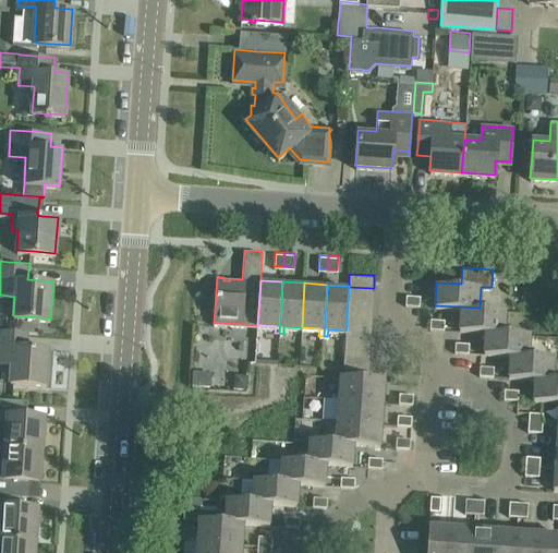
[(349,287),(348,300),(373,301),(374,288),(349,287)]
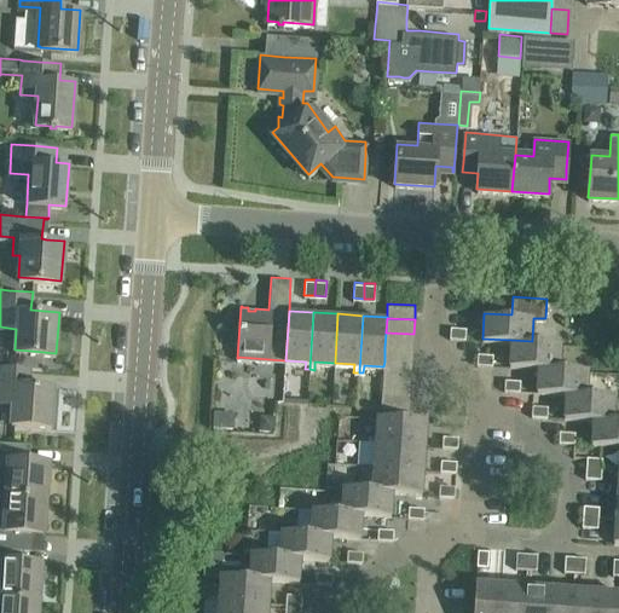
[(450,336),(466,337),(466,327),(450,325),(450,336)]
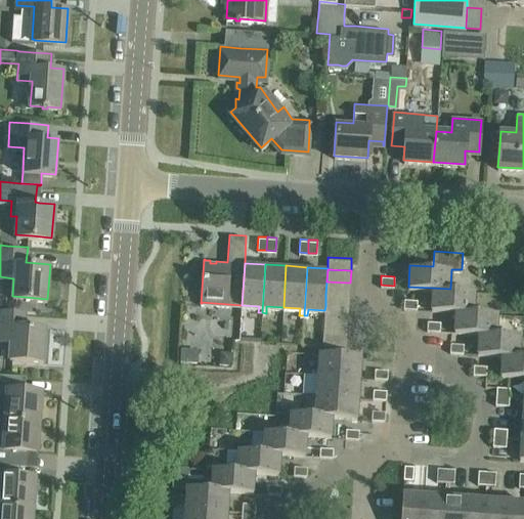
[(349,295),(350,283),(326,282),(325,294),(349,295)]
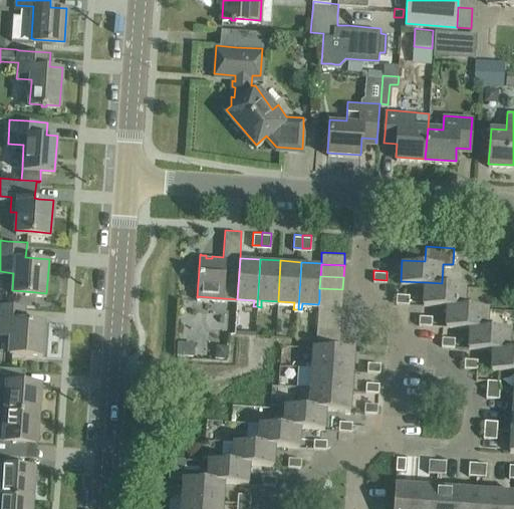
[(466,284),(442,282),(442,283),(425,282),(423,302),(447,304),(471,305),(471,304),(471,300),(465,300),(466,284)]
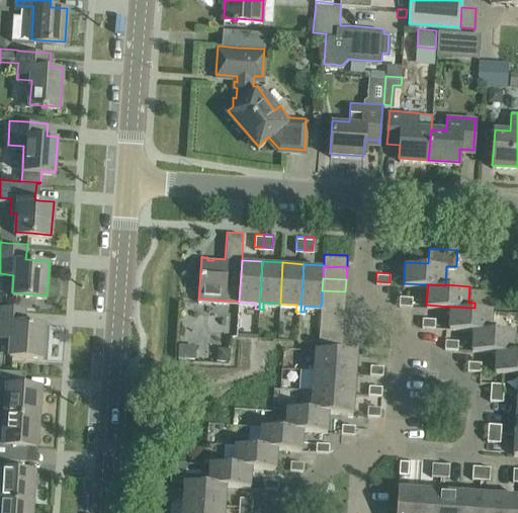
[(517,303),(513,288),(505,290),(510,307),(517,304),(517,303)]
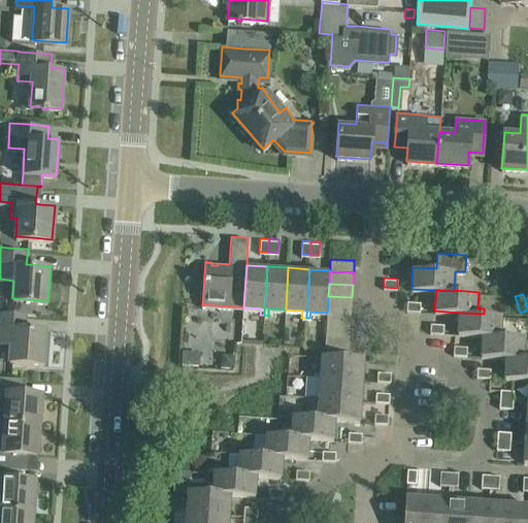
[(352,297),(328,296),(328,308),(351,309),(352,297)]
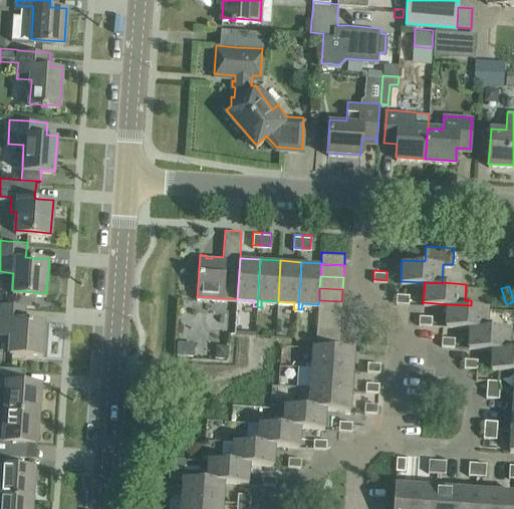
[(396,300),(409,301),(410,292),(397,291),(396,300)]
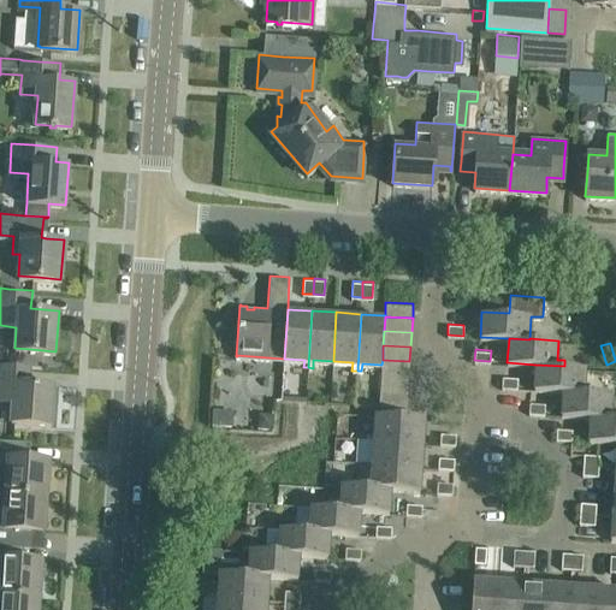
[(409,361),(383,360),(381,365),(380,374),(408,375),(409,361)]
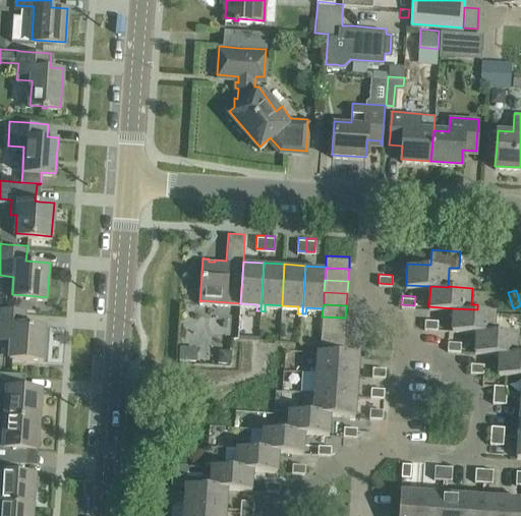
[(25,307),(6,306),(0,305),(0,335),(10,336),(9,355),(22,356),(43,357),(45,325),(20,323),(21,308),(25,308),(25,307)]
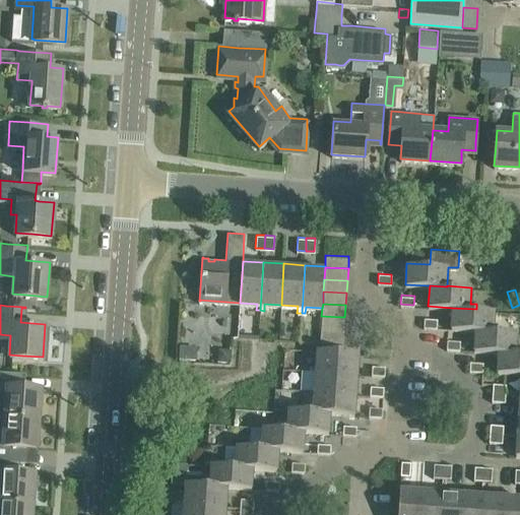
[(494,309),(476,308),(476,309),(452,308),(451,328),(475,329),(499,331),(499,330),(499,325),(493,325),(494,309)]
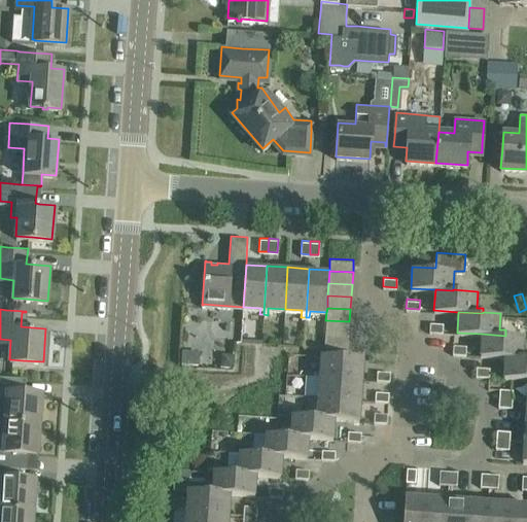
[(325,320),(325,333),(349,334),(349,321),(325,320)]
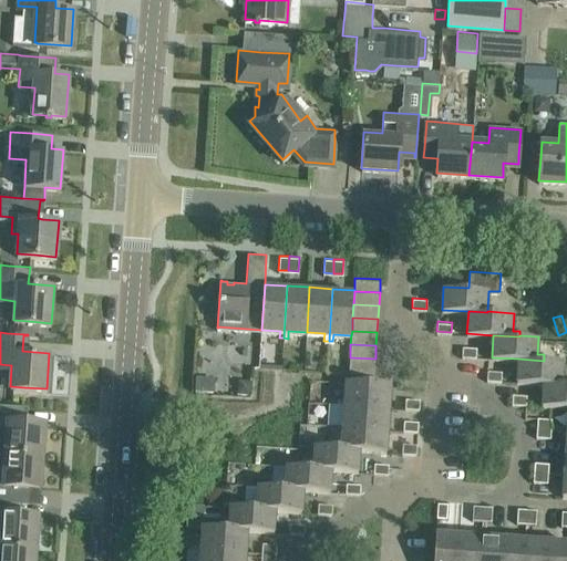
[(462,355),(476,356),(476,346),(462,345),(462,355)]
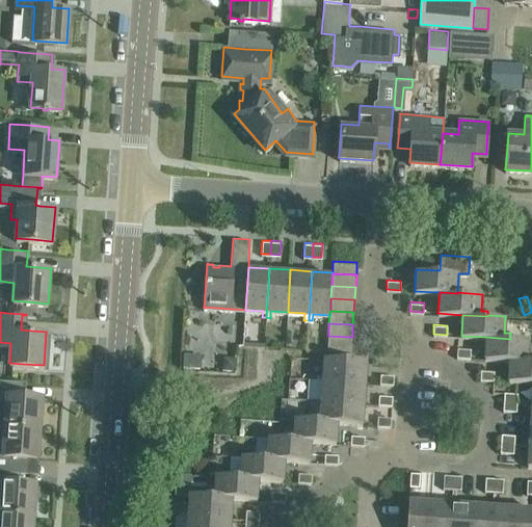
[(351,350),(352,337),(328,336),(327,348),(351,350)]
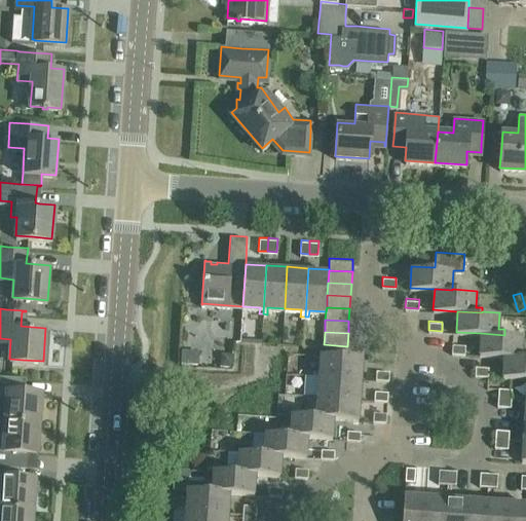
[(504,335),(481,333),(479,354),(503,356),(525,357),(525,350),(522,351),(523,335),(504,334),(504,335)]
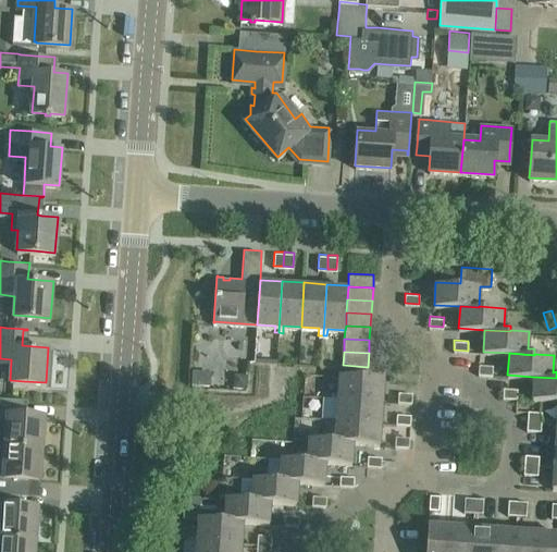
[(478,372),(492,373),(493,364),(479,363),(478,372)]
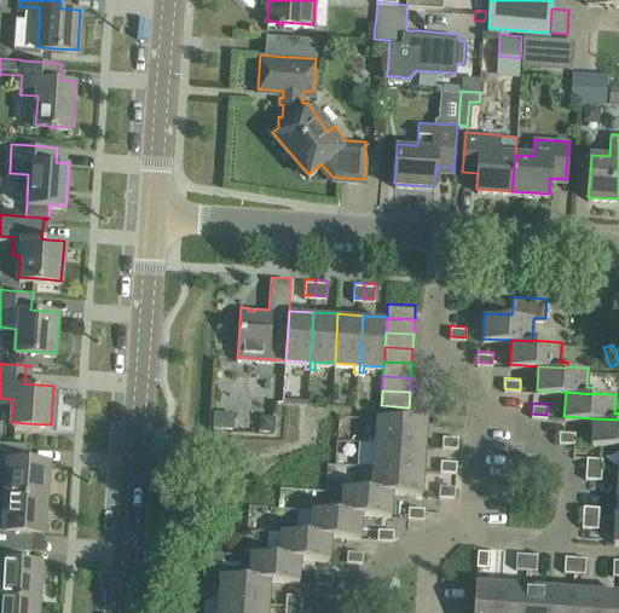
[(261,415),(260,428),(275,429),(276,416),(261,415)]
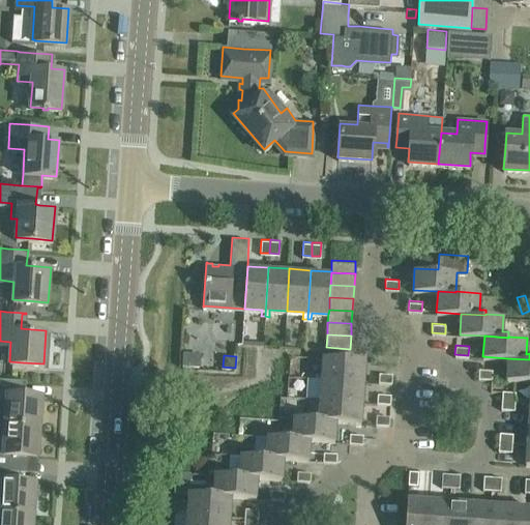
[(322,376),(363,379),(365,358),(323,355),(322,372),(315,372),(315,375),(322,376)]
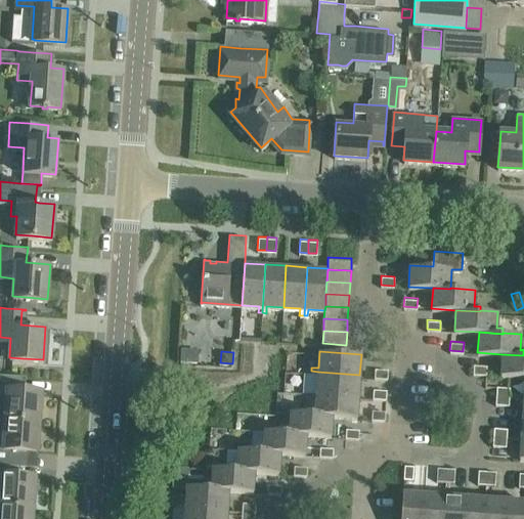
[(523,355),(501,354),(500,374),(523,376),(523,355)]
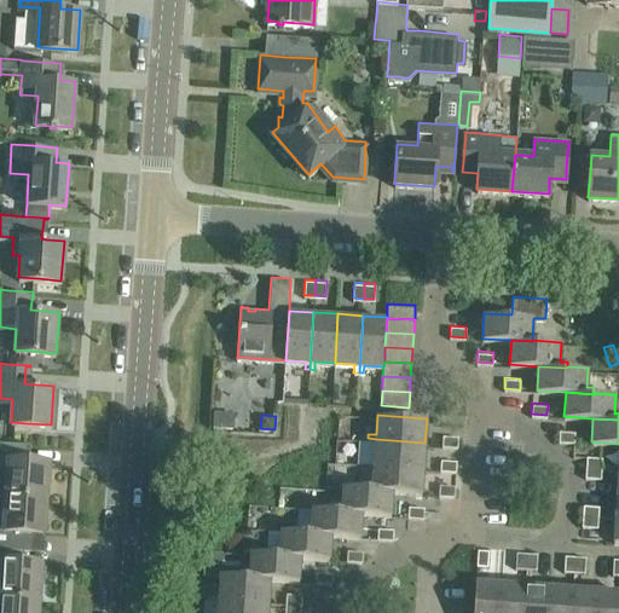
[(559,440),(574,440),(576,431),(560,429),(559,440)]
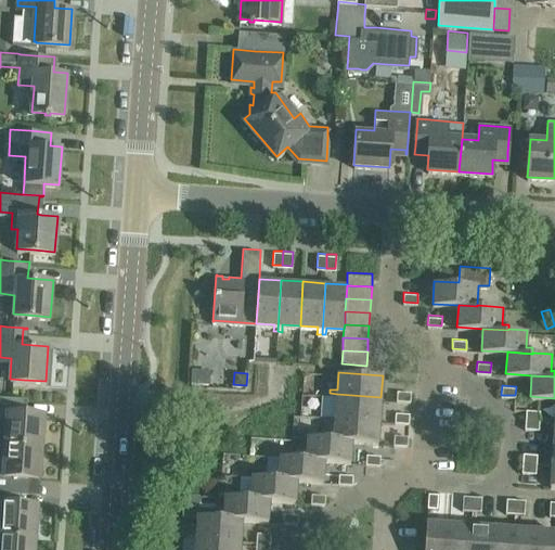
[(397,388),(396,398),(410,399),(411,389),(397,388)]
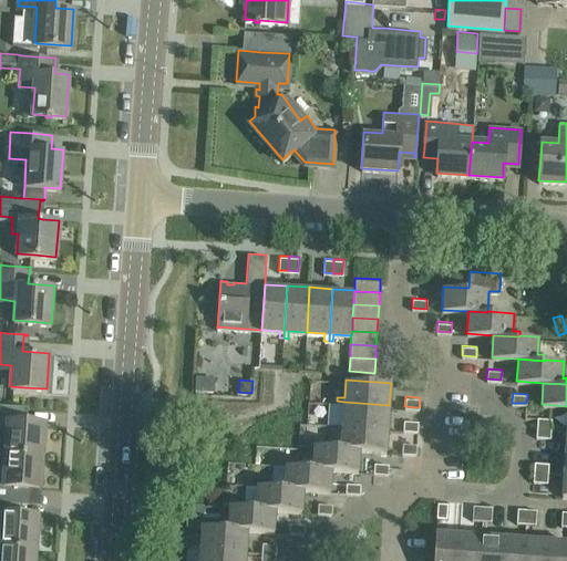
[(6,452),(41,454),(43,422),(23,421),(23,405),(28,405),(29,404),(0,401),(0,421),(8,422),(6,452)]
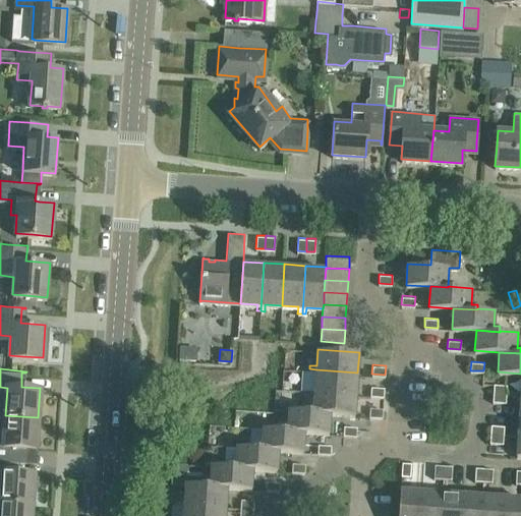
[(314,390),(314,391),(356,393),(357,373),(316,369),(315,386),(308,386),(308,389),(314,390)]
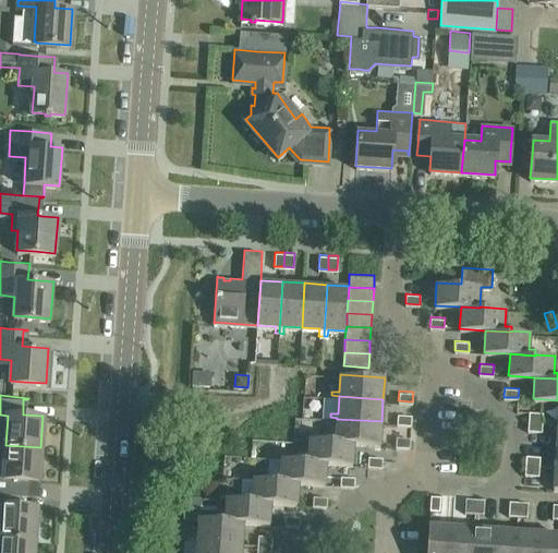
[(528,419),(543,420),(543,410),(529,409),(528,419)]
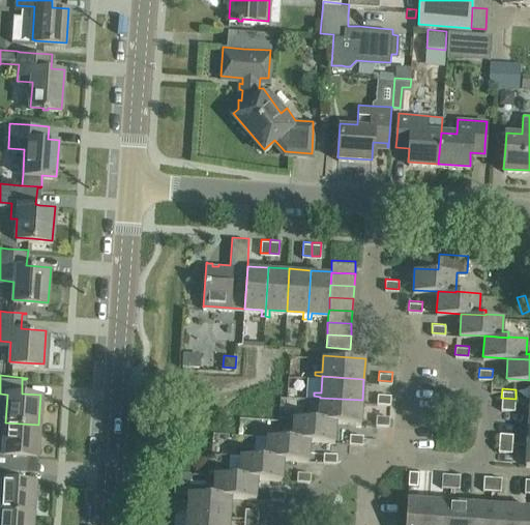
[(377,401),(390,402),(391,392),(378,391),(377,401)]
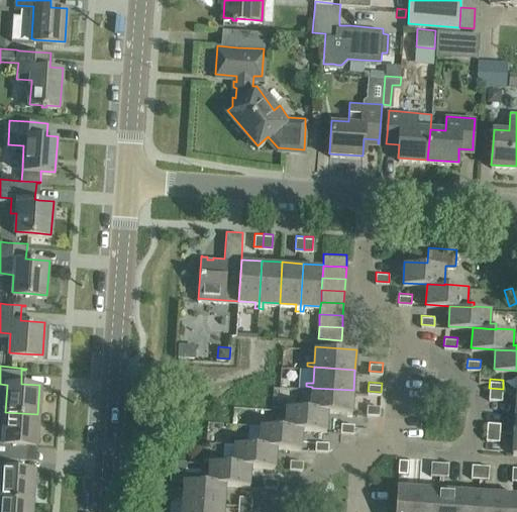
[(304,407),(328,409),(352,411),(353,390),(312,388),(311,403),(304,402),(304,406),(304,407)]
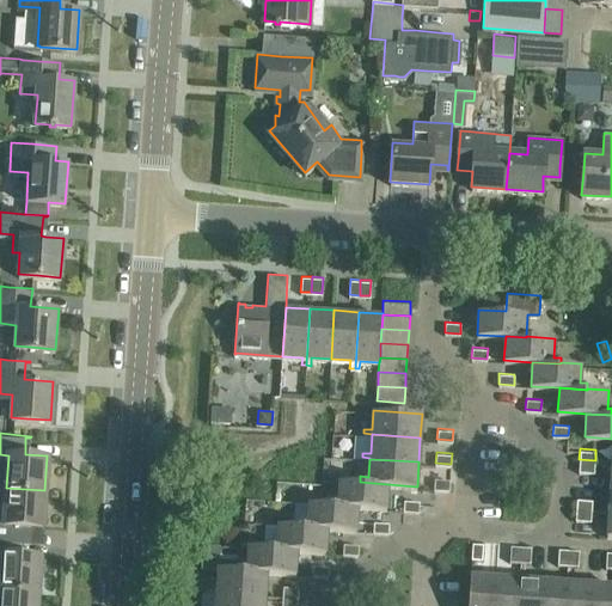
[(595,460),(579,459),(579,470),(594,471),(595,460)]
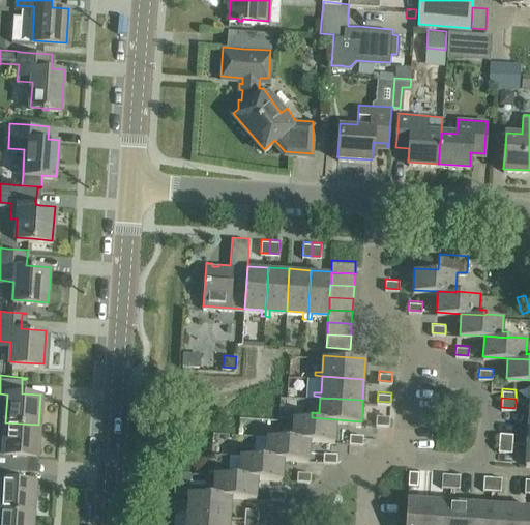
[(376,423),(388,424),(389,414),(376,413),(376,423)]
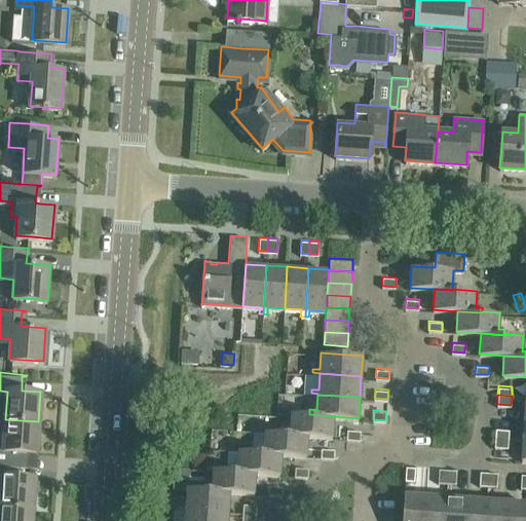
[(284,428),(284,433),(284,434),(307,435),(332,437),(334,416),(309,414),(309,413),(291,412),(290,429),(284,428)]
